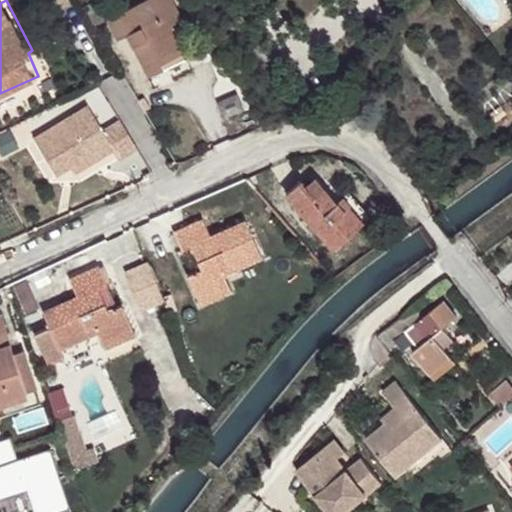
[(159,17),(164,25),(180,17),(171,0),(142,0),(102,21),(114,41),(120,37),(159,17)]
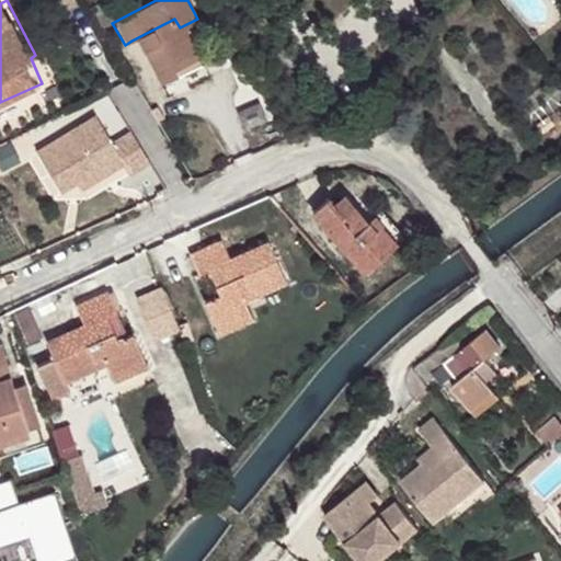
[(110,24),(103,13),(92,20),(99,32),(110,24)]
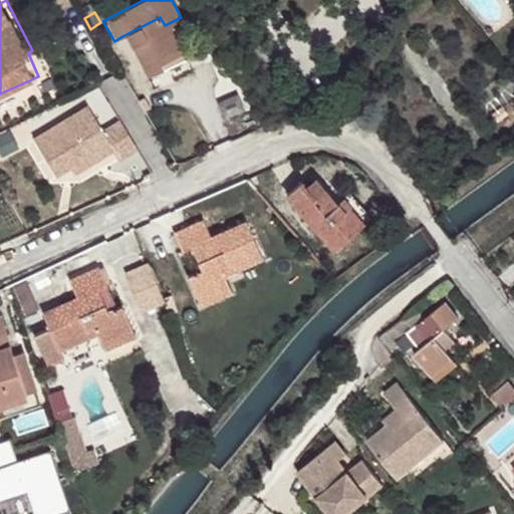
[(178,55),(165,25),(160,17),(120,37),(143,80),(158,72),(155,67),(178,55)]
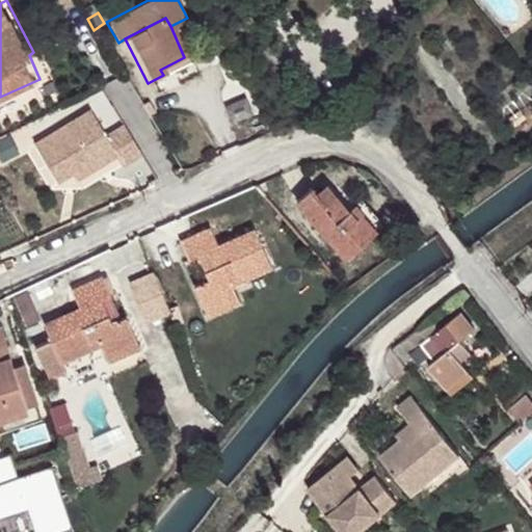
[(186,63),(184,57),(160,70),(163,75),(186,63)]
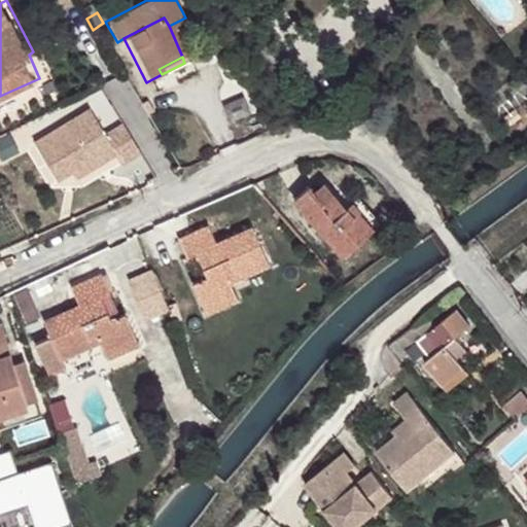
[(89,109),(33,144),(57,182),(71,172),(110,147),(114,153),(120,164),(140,152),(121,124),(104,134),(89,109)]
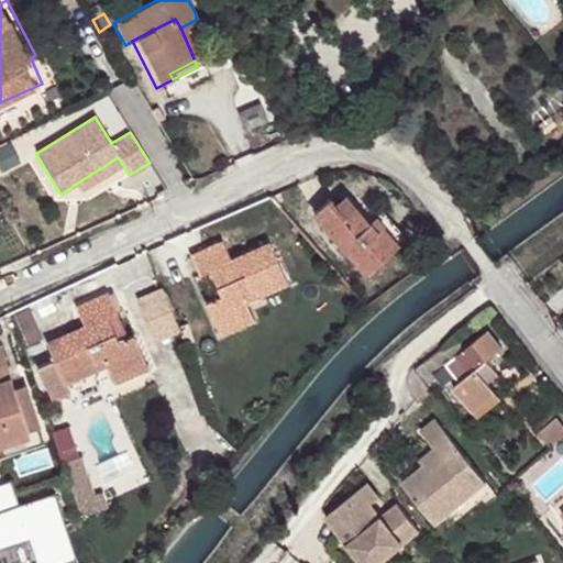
[(0,152),(0,168),(2,174),(20,165),(10,147),(0,152)]
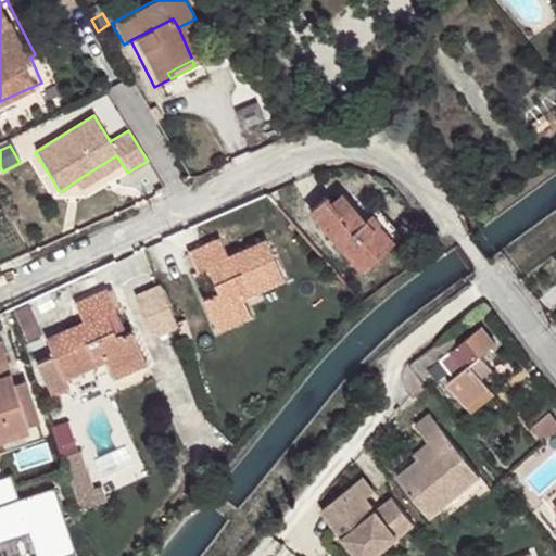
[(116,155),(75,181),(79,188),(121,162),(116,155)]
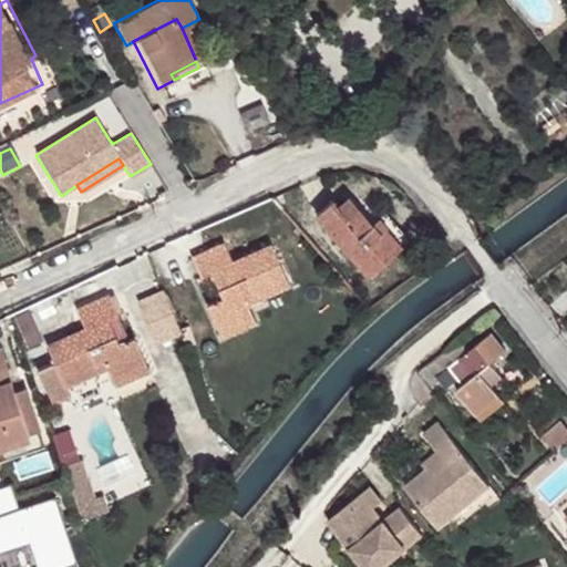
[(375,218),(359,200),(353,194),(341,205),(334,196),(318,212),(371,271),(409,238),(384,212),(380,215),(375,218)]
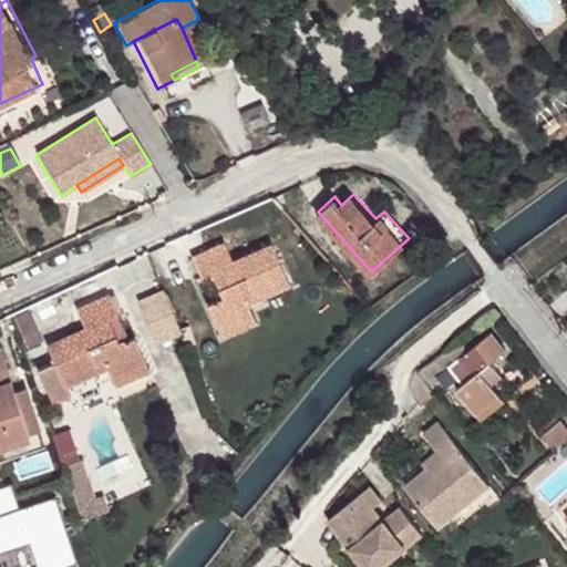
[(364,197),(359,200),(375,218),(380,215),(364,197)]
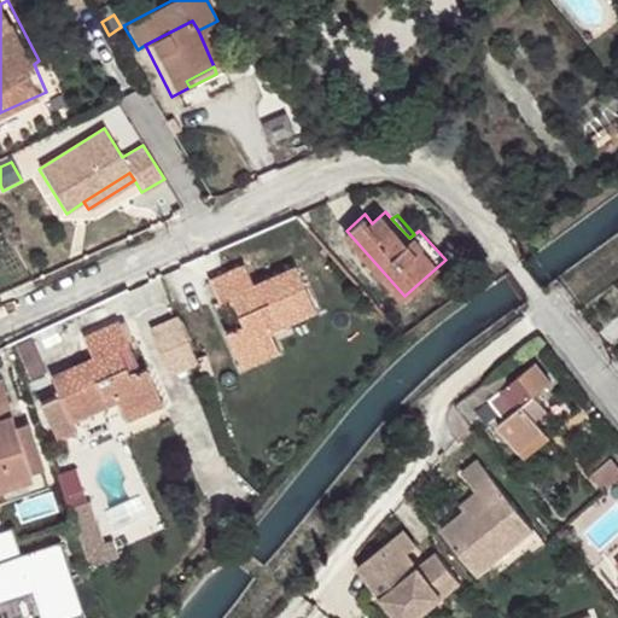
[(237,365),(274,345),(264,327),(274,324),(277,328),(313,312),(292,270),(252,290),(243,270),(208,289),(217,310),(229,302),(243,328),(223,338),(237,365)]
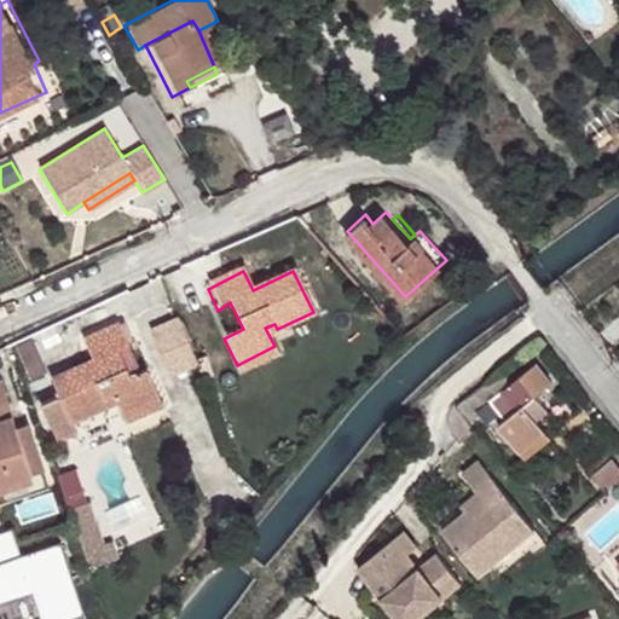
[(165,323),(136,333),(151,379),(180,369),(165,323)]
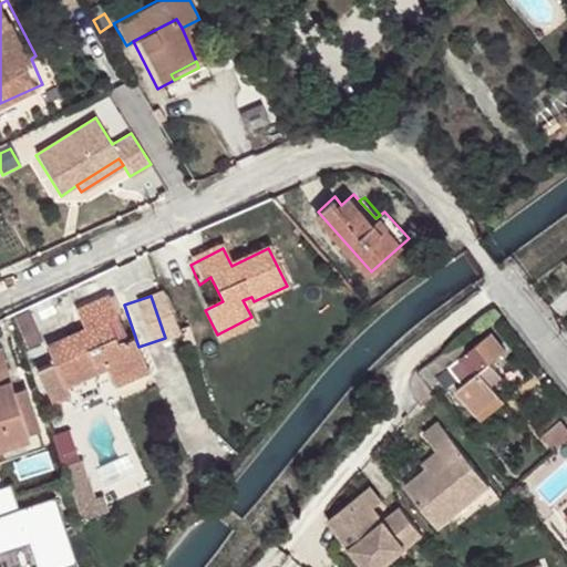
[(106,330),(116,326),(105,307),(74,322),(82,340),(45,360),(53,375),(64,397),(98,381),(94,373),(103,368),(112,385),(146,369),(133,347),(129,348),(117,353),(106,330)]
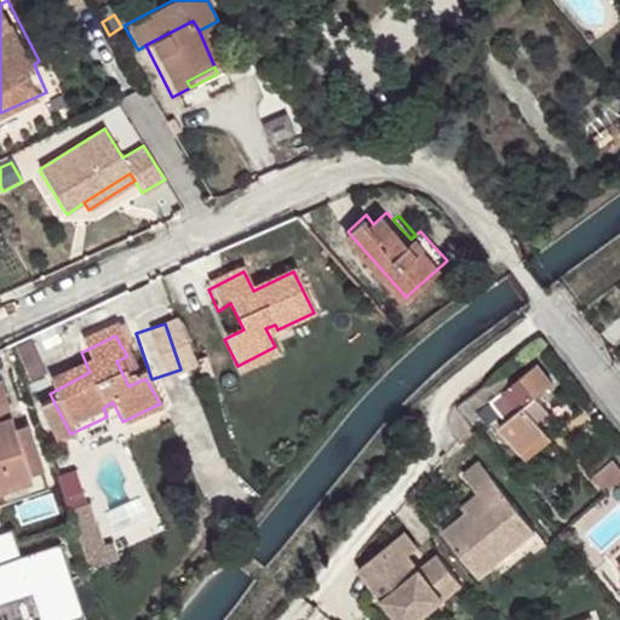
[(27,338),(11,346),(26,379),(42,371),(27,338)]
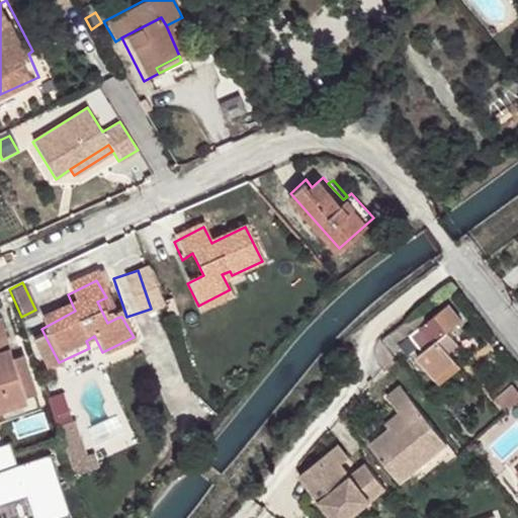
[(233,298),(230,289),(198,306),(202,314),(233,298)]
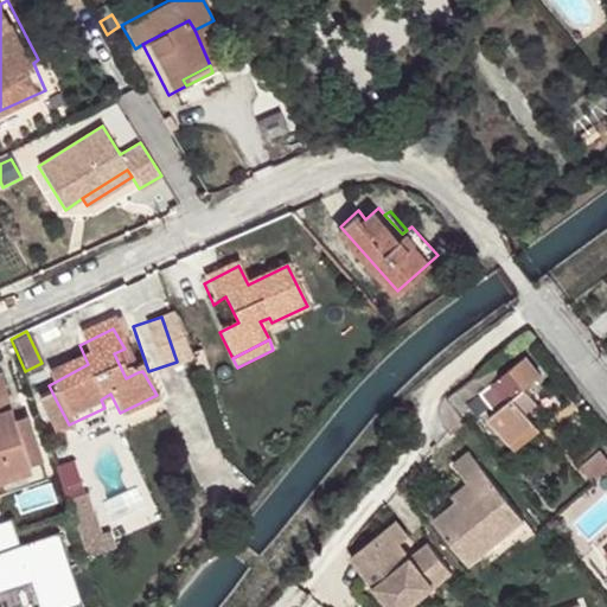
[(138,372),(125,349),(114,353),(126,378),(138,372)]
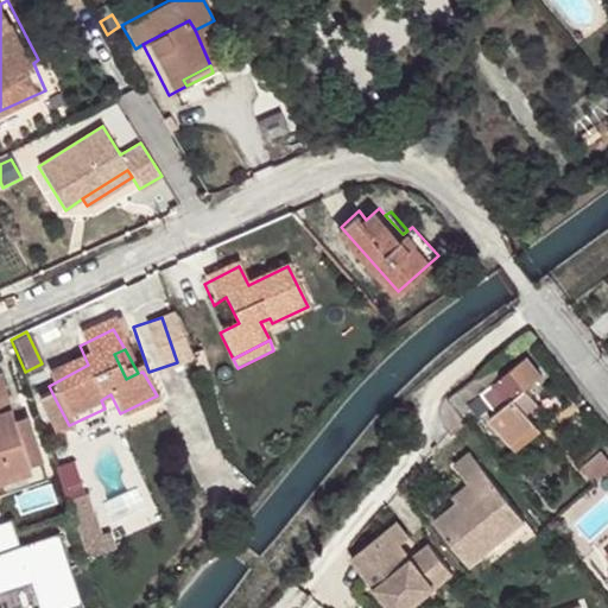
[(512,445),(540,426),(532,415),(542,406),(532,392),(549,380),(530,355),(504,375),(496,365),(458,393),(477,416),(491,407),(494,415),(493,418),(512,445)]
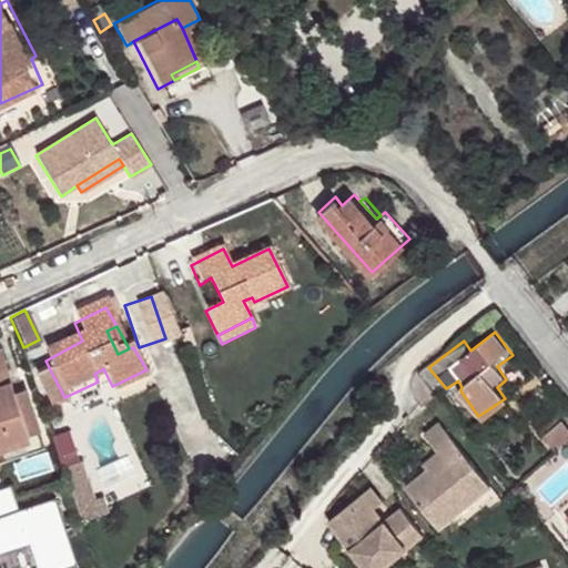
[(0,457),(31,448),(28,433),(13,391),(1,359),(0,359),(0,457)]
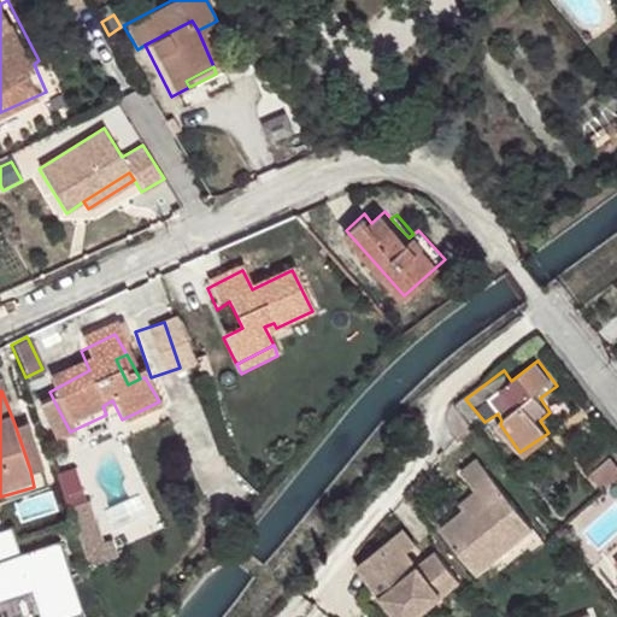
[(159,401),(122,419),(127,428),(163,412),(159,401)]
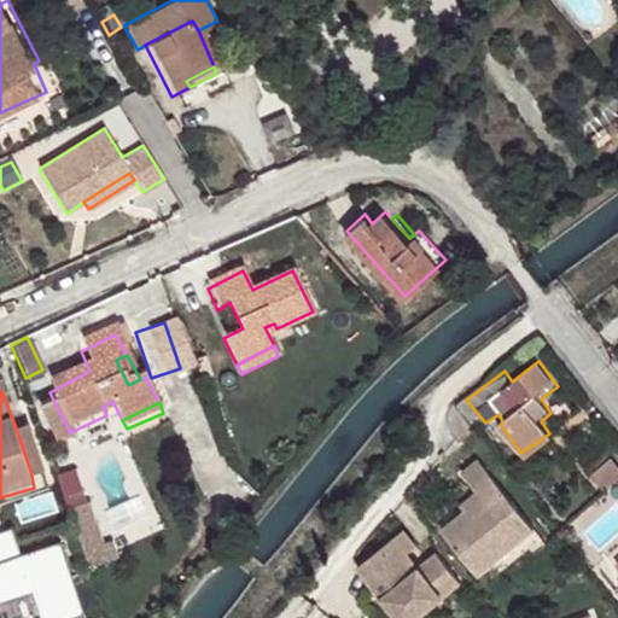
[(70,432),(58,409),(40,419),(57,453),(76,444),(70,432)]
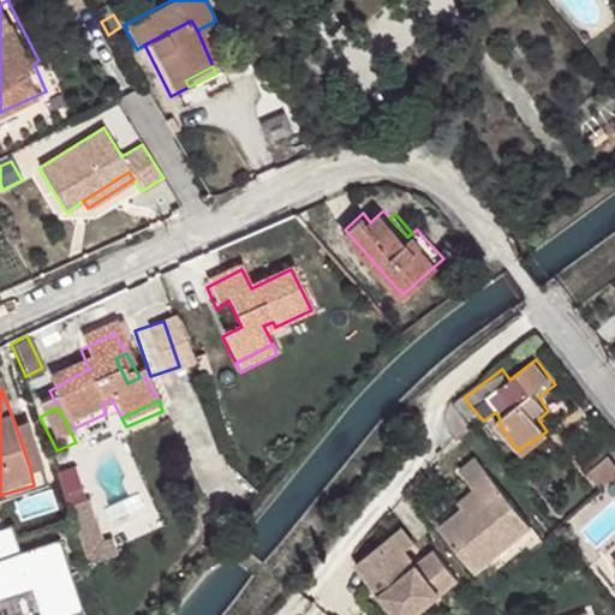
[(30,417),(15,423),(30,469),(46,464),(30,417)]
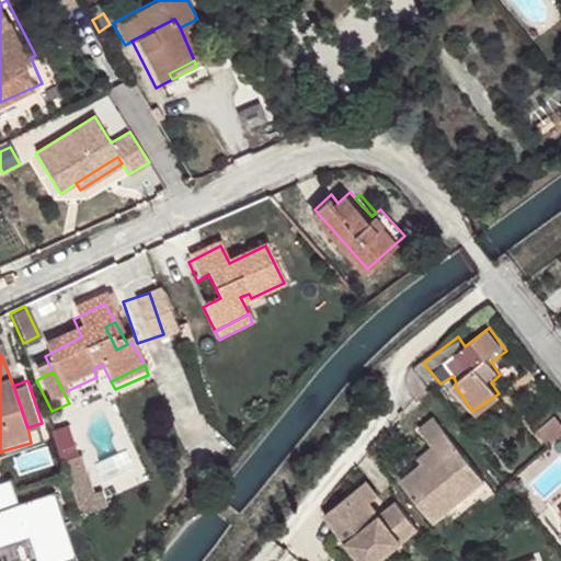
[(502,399),(499,393),(472,411),(478,418),(502,399)]
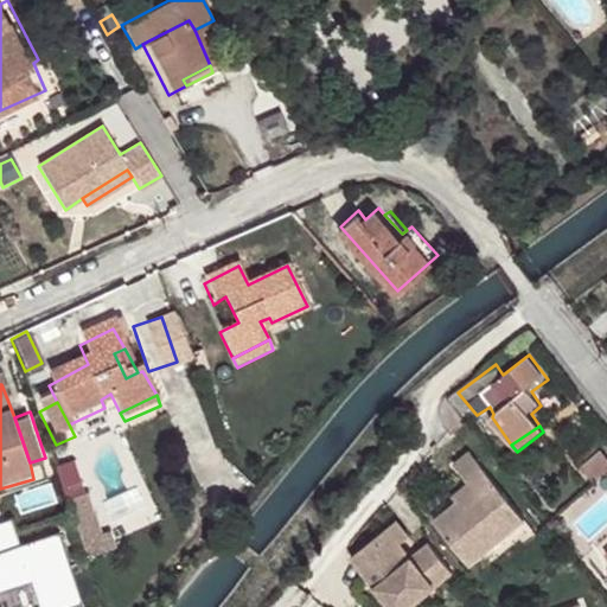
[(581,468),(595,483),(606,471),(606,459),(599,451),(581,468)]
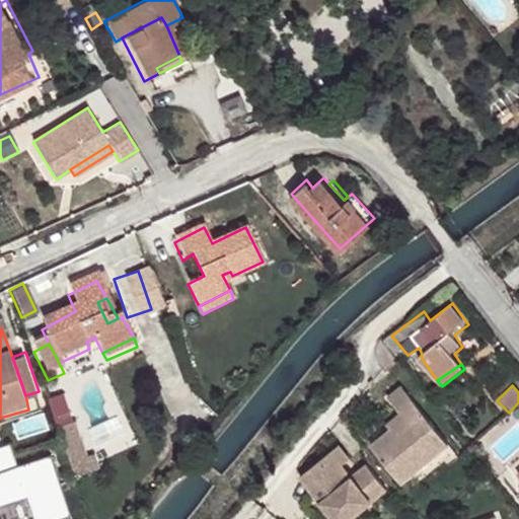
[(395,440),(389,433),(373,446),(402,485),(450,445),(404,387),(390,398),(403,415),(412,427),(395,440)]
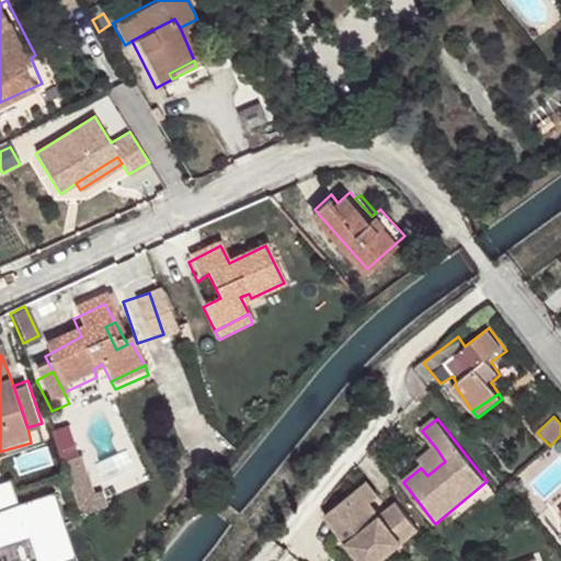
[(418,462),(421,468),(427,476),(445,461),(436,448),(418,462)]
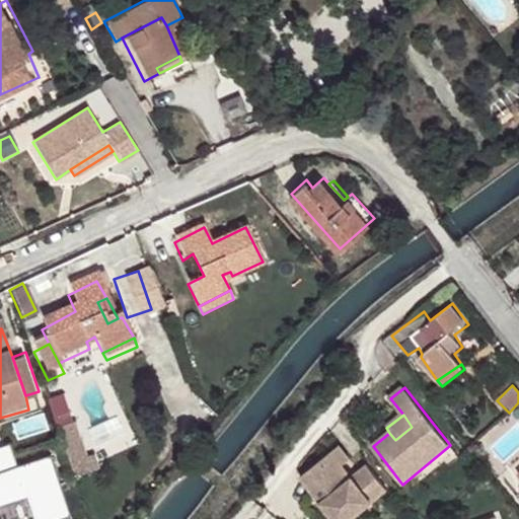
[(91,465),(78,431),(72,432),(79,449),(68,453),(74,471),(91,465)]
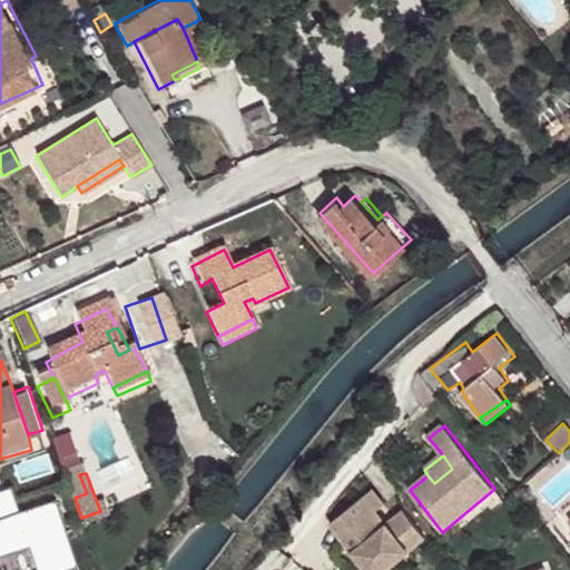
[(87,493),(79,474),(68,480),(75,498),(87,493)]
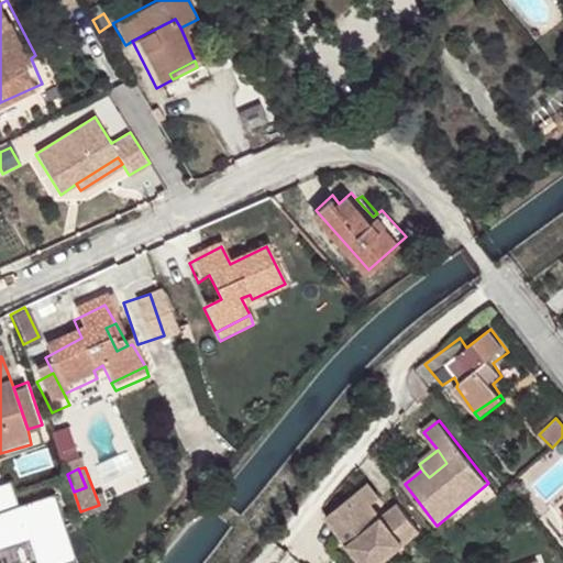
[(365,506),(373,499),(378,496),(367,481),(327,514),(365,562),(376,562),(419,529),(398,503),(384,514),(376,520),(365,506)]
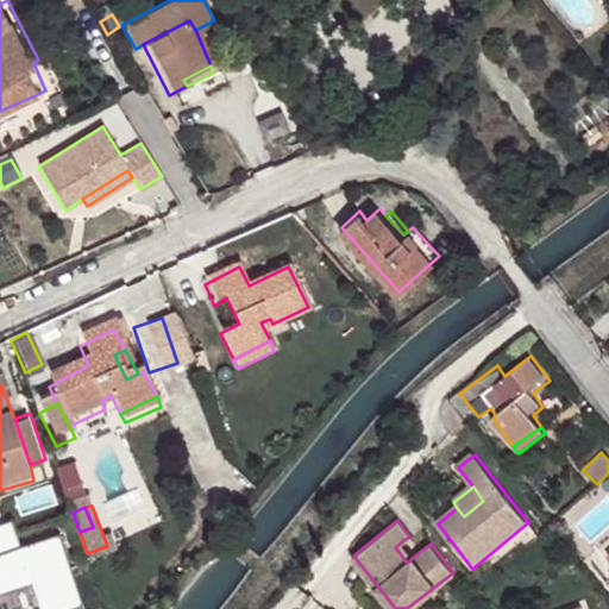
[(0,526),(0,554),(23,547),(13,522),(0,526)]
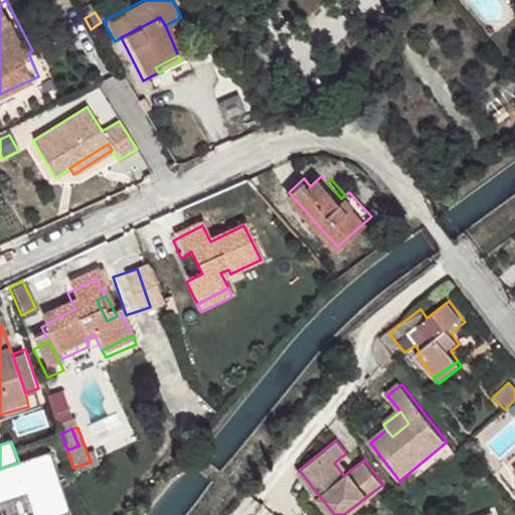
[(0,469),(0,504),(29,494),(37,514),(57,514),(72,510),(51,452),(19,463),(0,469)]
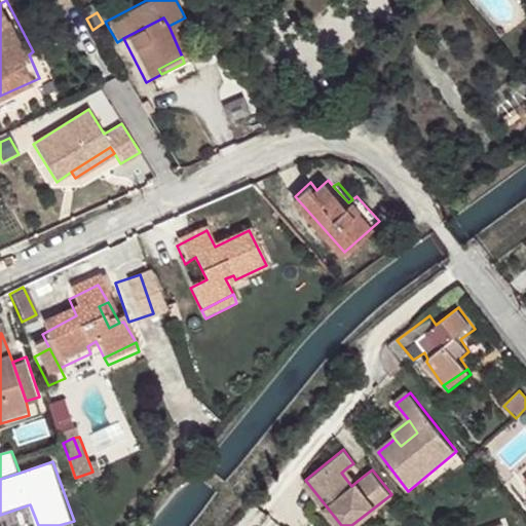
[(359,480),(348,466),(341,473),(351,486),(359,480)]
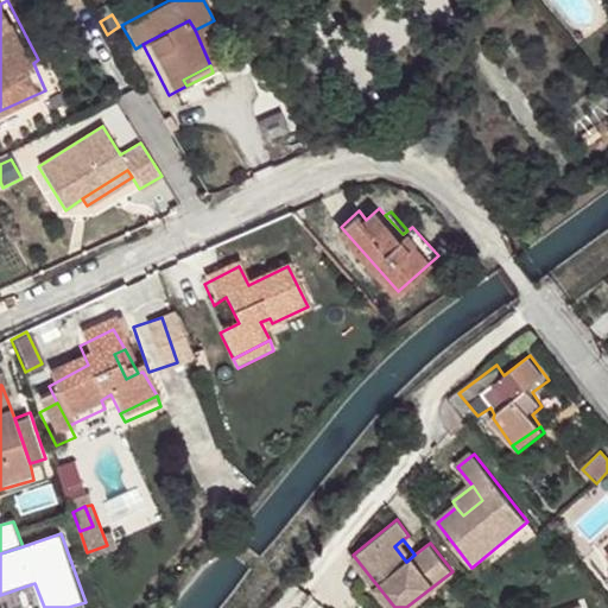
[(121,557),(115,542),(107,545),(87,552),(94,568),(121,557)]
